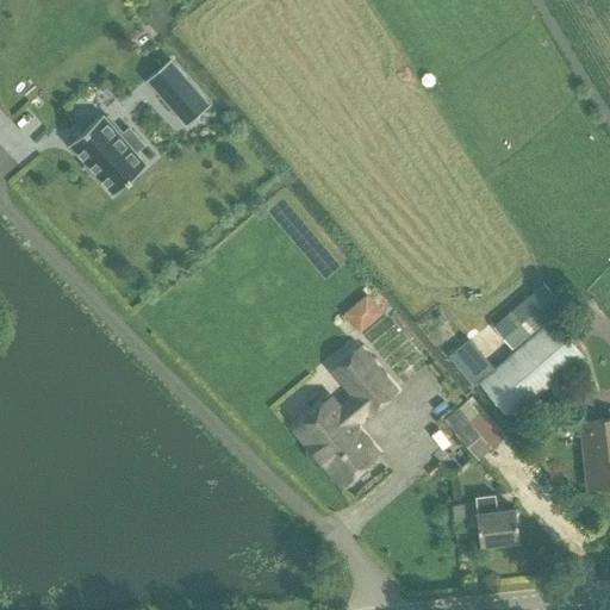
[(169,60),(147,80),(187,125),(210,106),(169,60)]
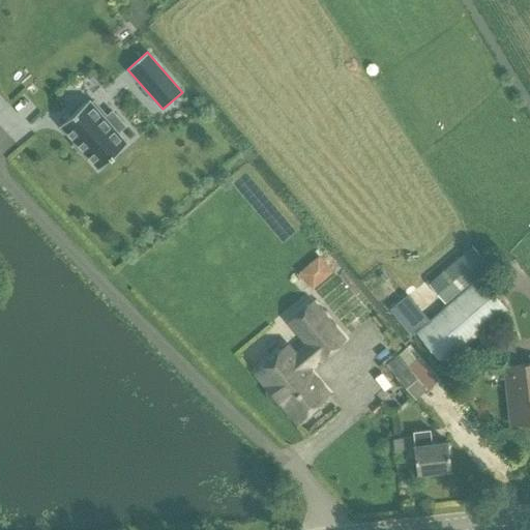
[(117,133),(125,126),(112,112),(105,118),(89,100),(60,125),(98,169),(126,144),(117,133)]
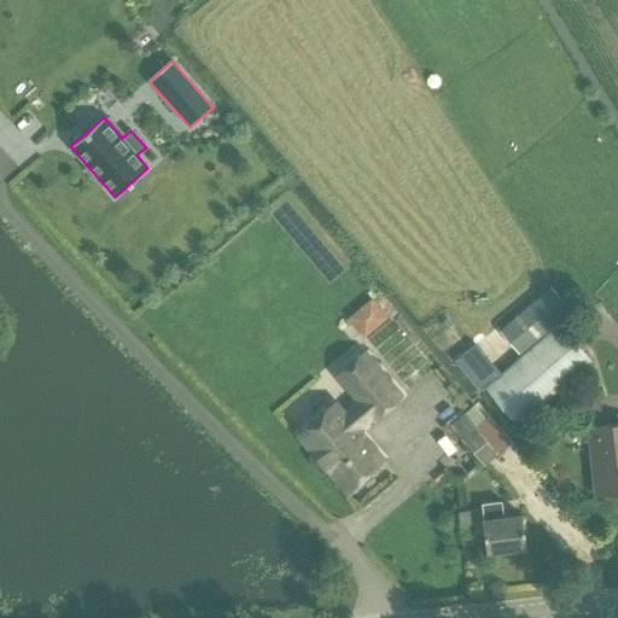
[(348,319),(363,338),(386,318),(371,299),(348,319)]
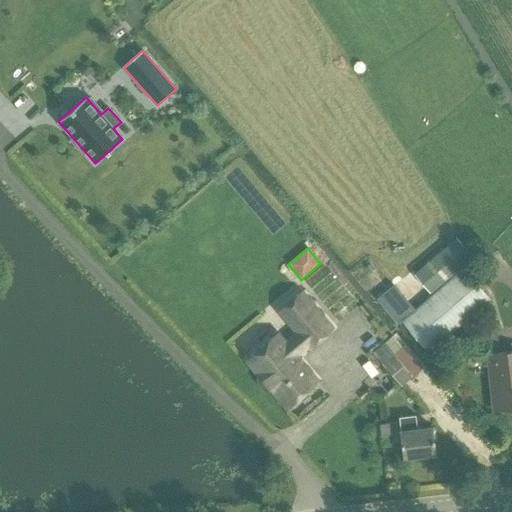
[(415,274),(430,292),(461,266),(445,248),(415,274)]
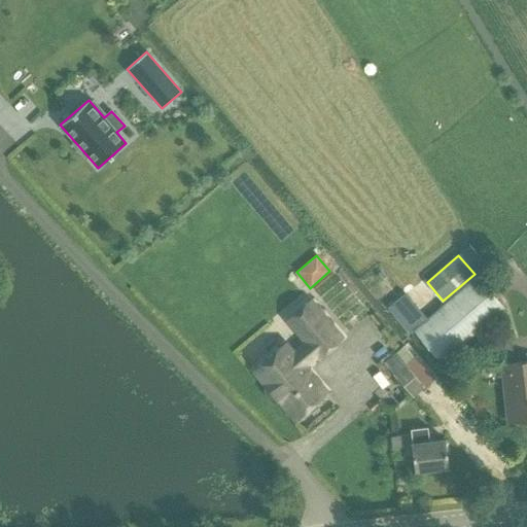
[(414,330),(441,362),(504,309),(478,277),(414,330)]
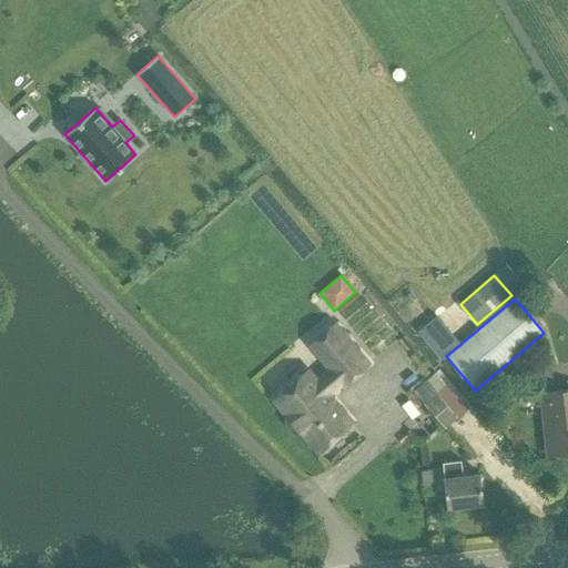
[(294,434),(297,434),(301,432),(317,452),(352,423),(328,396),(342,384),(343,386),(369,364),(335,323),(308,345),(328,368),(315,379),(307,371),(273,399),(288,417),(285,419),(285,424),(294,434)]
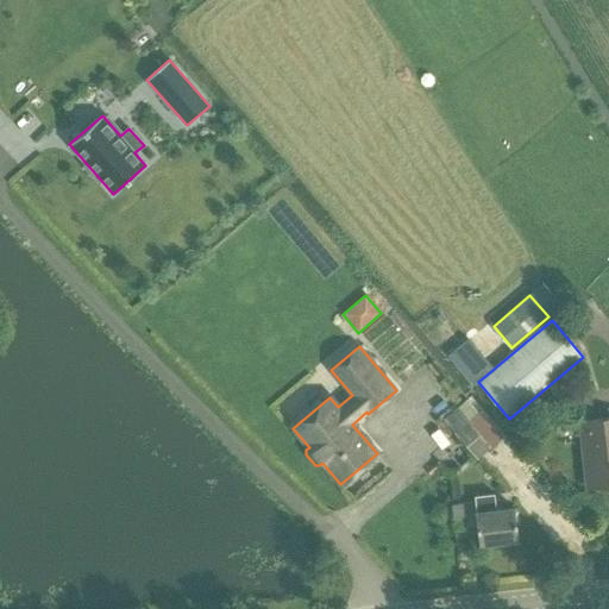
[(562,396),(564,415),(592,413),(590,393),(562,396)]
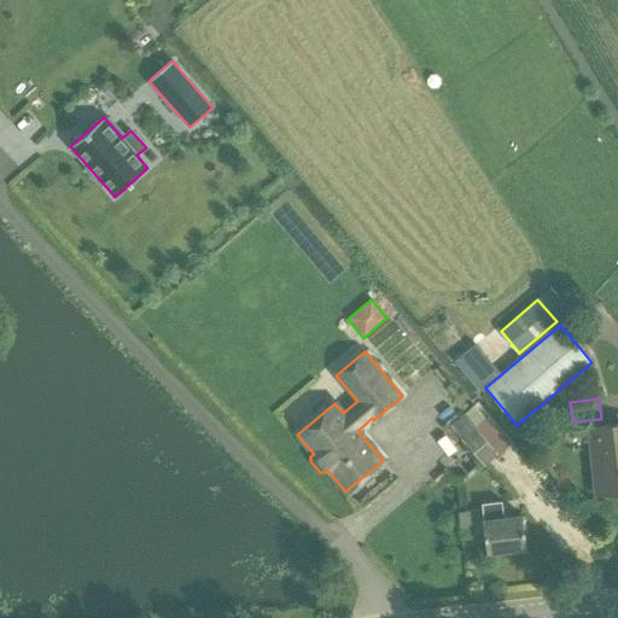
[(449,427),(483,466),(508,444),(473,407),(449,427)]
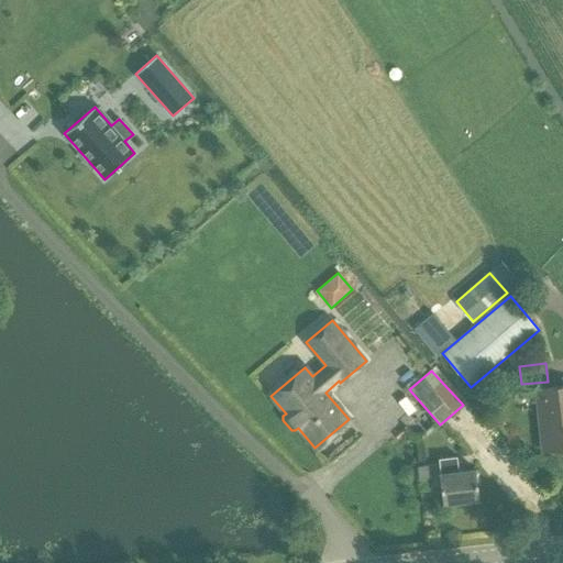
[(562,386),(536,389),(542,450),(562,448),(562,386)]
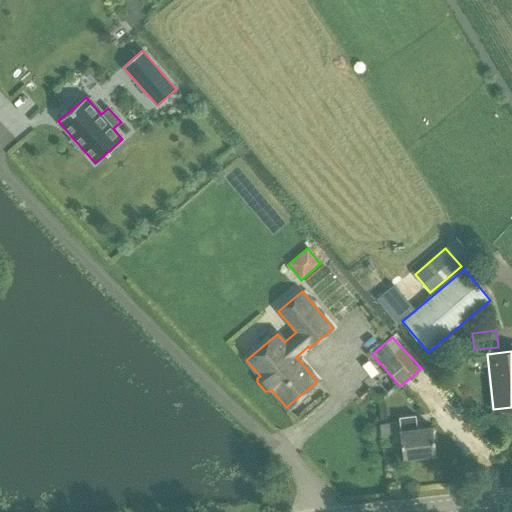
[(400,432),(403,458),(436,454),(432,427),(417,429),(415,415),(399,417),(399,422),(389,424),(389,423),(380,424),(381,435),(400,432)]
